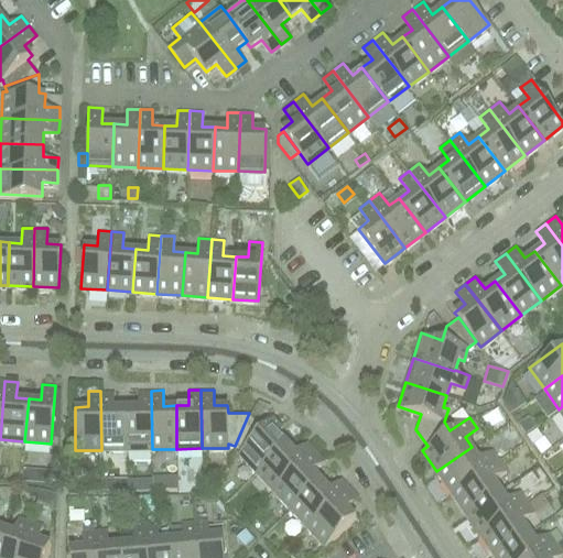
[(127,449),(126,406),(114,406),(114,391),(100,391),(101,450),(127,449)]
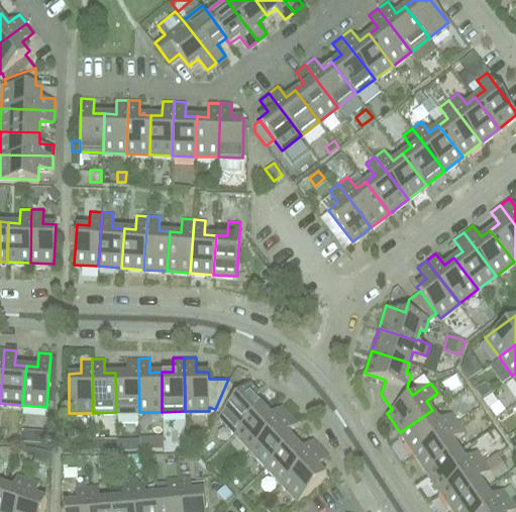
[(139,412),(138,359),(126,359),(126,373),(115,373),(116,412),(139,412)]
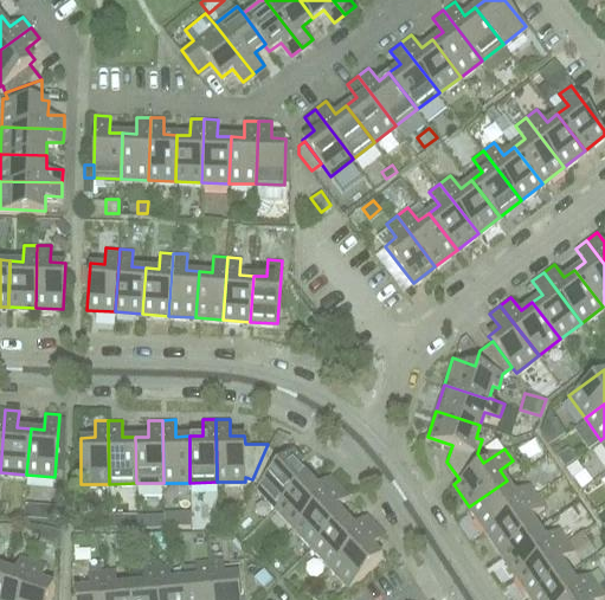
[(274,507),(308,475),(300,465),(303,462),(294,450),(283,460),(268,444),(252,479),(258,483),(255,486),(274,507)]
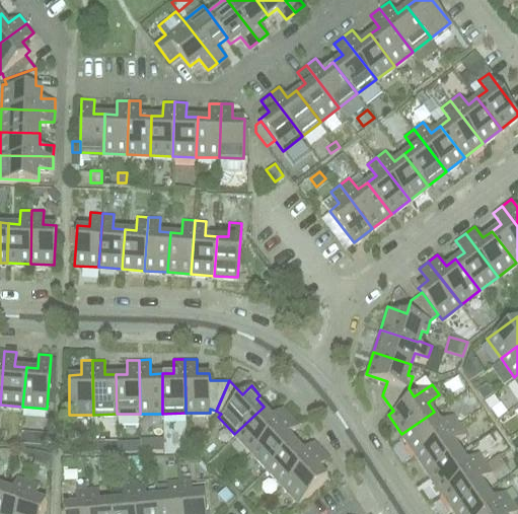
[(486,381),(476,388),(484,397),(493,391),(486,381)]
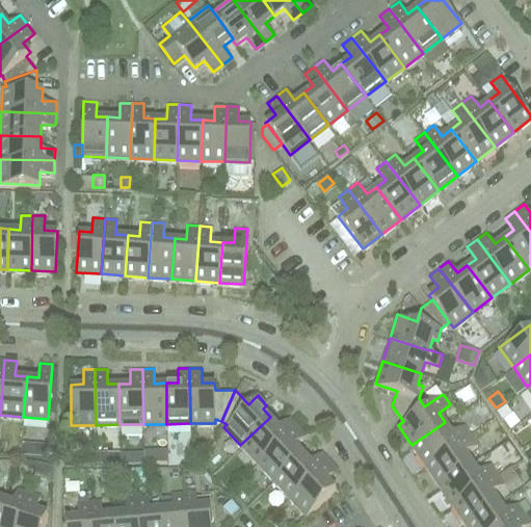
[(257,463),(297,425),(289,416),(279,426),(270,417),(240,445),(257,463)]
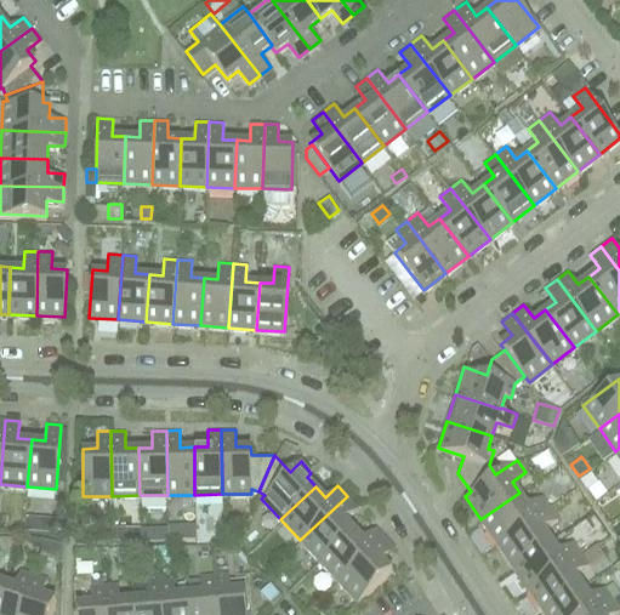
[(496,542),(550,506),(541,494),(528,504),(519,493),(481,519),(496,542)]
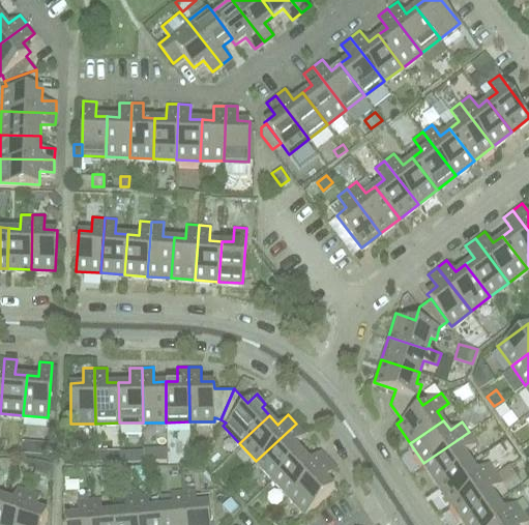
[(271,477),(301,450),(294,441),(304,432),(296,424),(256,461),(271,477)]
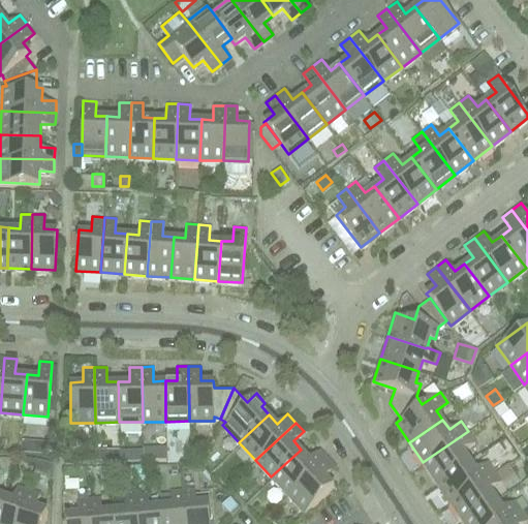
[(475,468),(463,449),(474,440),(468,431),(423,462),(449,501),(495,470),(488,460),(475,468)]
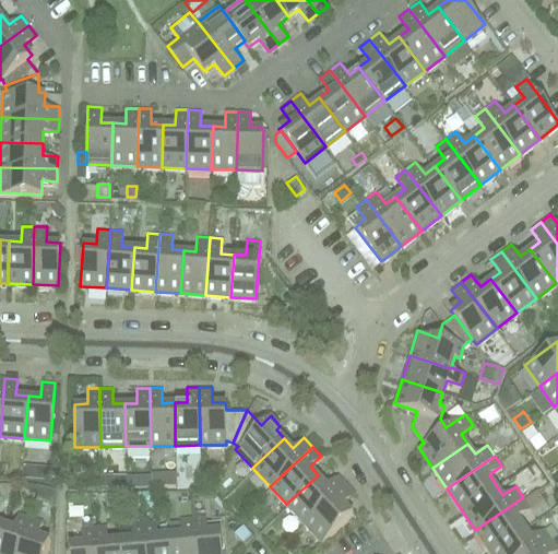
[(45,464),(44,478),(56,479),(57,466),(45,464)]
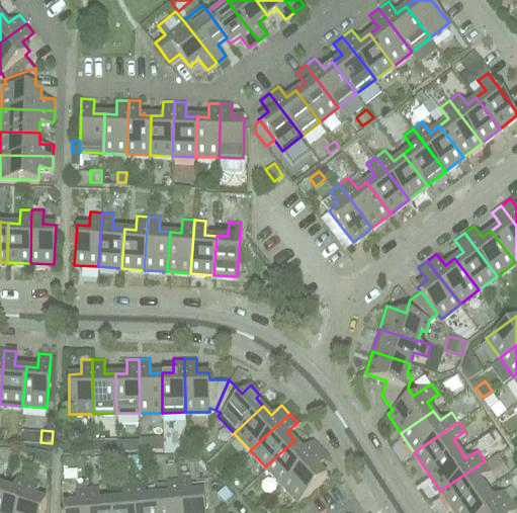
[(140,438),(130,438),(130,449),(140,449),(140,438)]
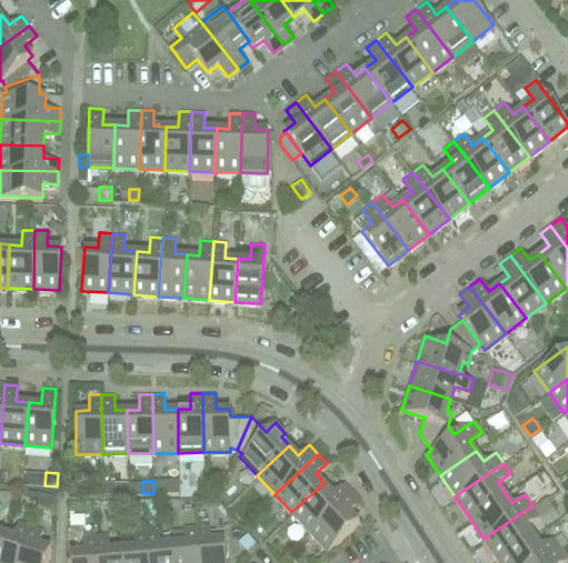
[(309,531),(352,491),(344,481),(332,492),(324,483),(291,512),(309,531)]
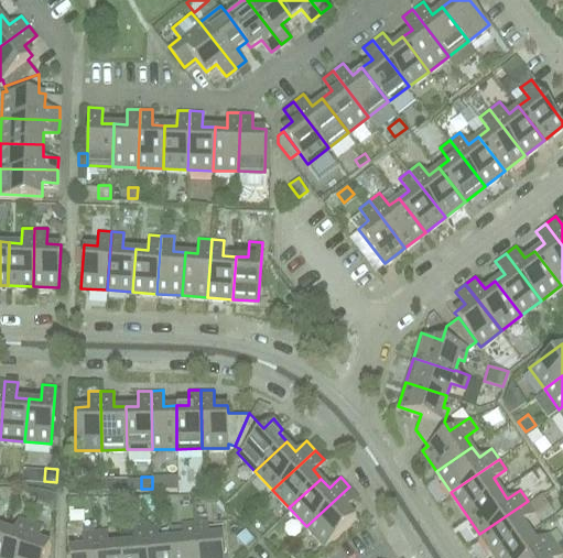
[(324,546),(356,516),(347,506),(358,495),(349,487),(306,526),(324,546)]
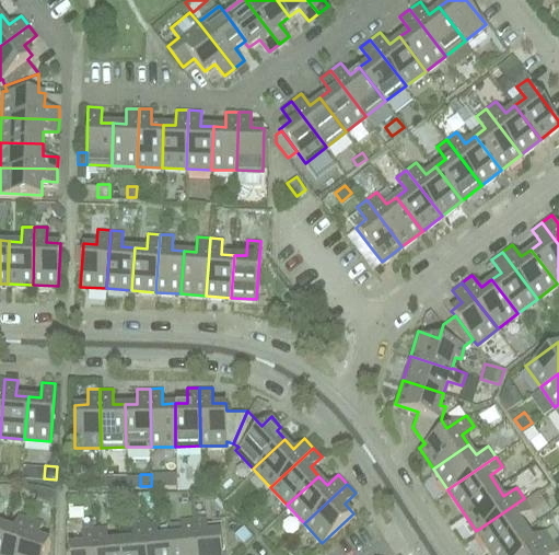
[(525,527),(519,517),(531,508),(524,498),(476,531),(490,551),(525,527)]
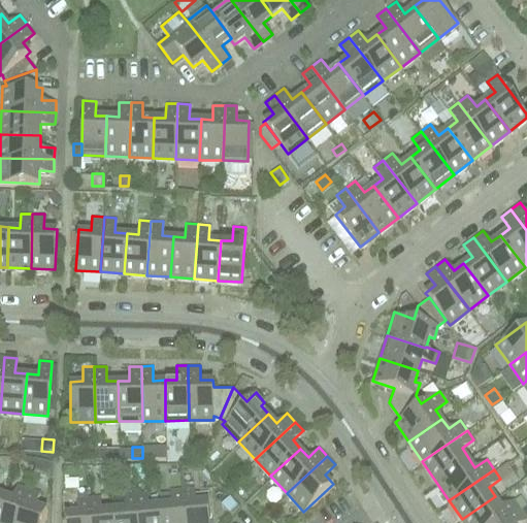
[(0,522),(15,522),(29,487),(18,483),(12,496),(2,493),(0,498),(0,522)]
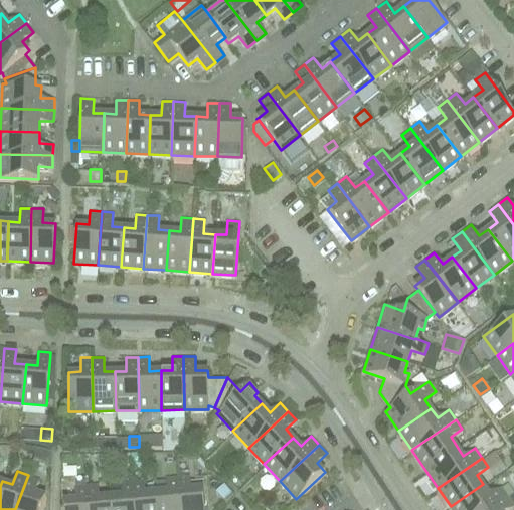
[(204,509),(202,487),(190,488),(189,474),(177,475),(180,509),(204,509)]
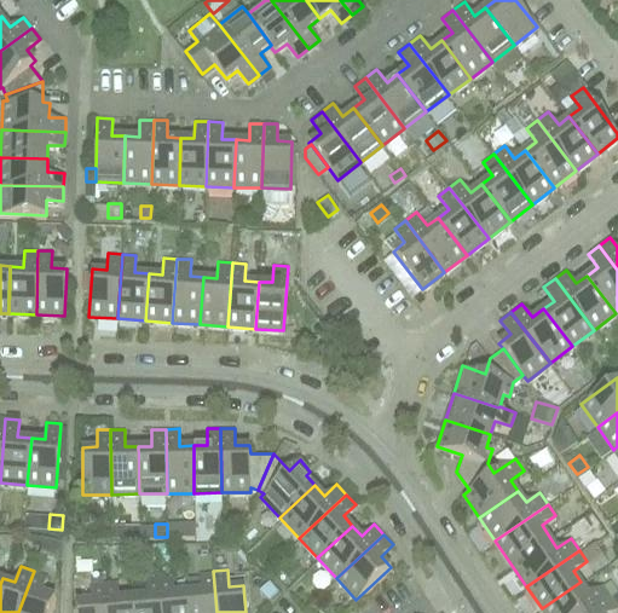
[(48,612),(56,596),(41,591),(47,574),(34,571),(18,612),(48,612)]
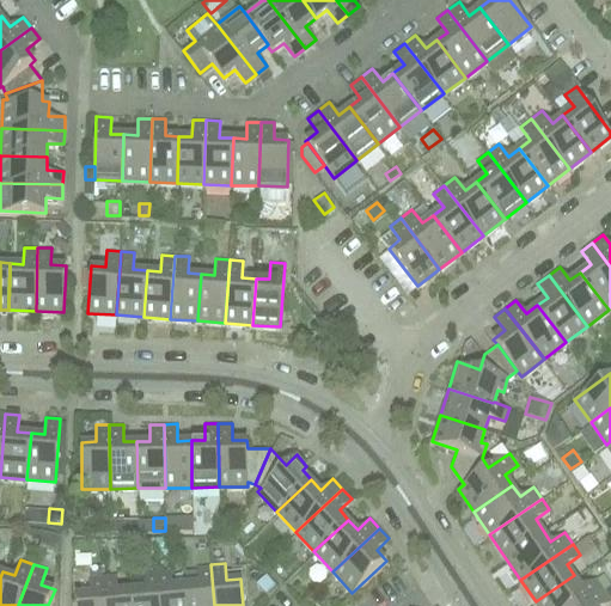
[(214,605),(211,564),(197,565),(199,582),(185,583),(187,605),(214,605)]
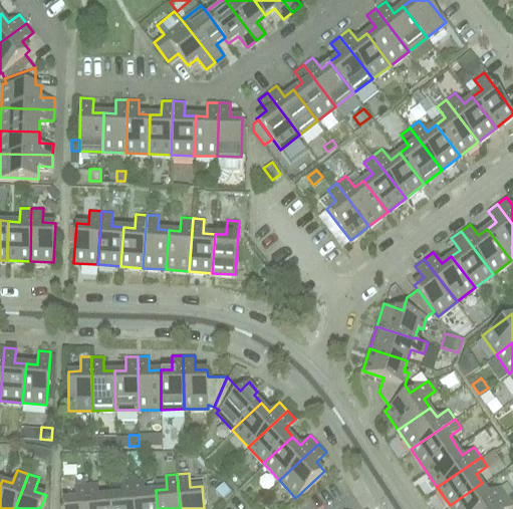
[(157,508),(156,490),(145,491),(144,477),(132,478),(134,508),(157,508)]
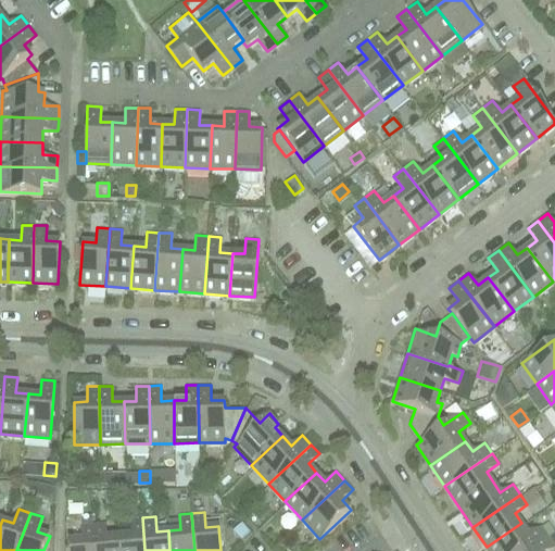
[(144,550),(142,517),(130,518),(131,534),(120,535),(121,550),(144,550)]
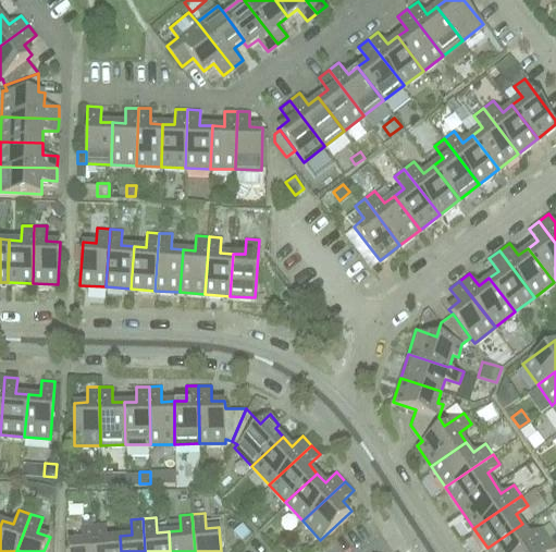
[(241,520),(233,528),(242,538),(250,530),(241,520)]
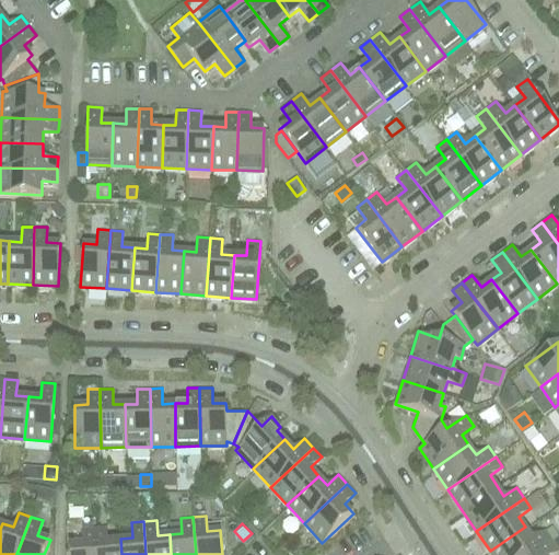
[(121,554),(120,539),(108,540),(106,524),(94,525),(96,554),(121,554)]
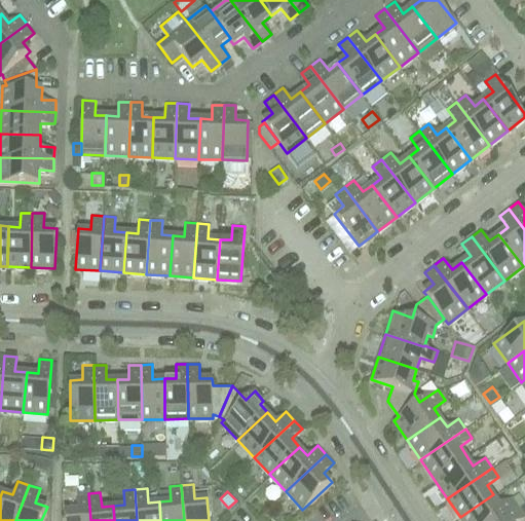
[(90,520),(88,493),(76,494),(77,509),(65,510),(66,520),(90,520)]
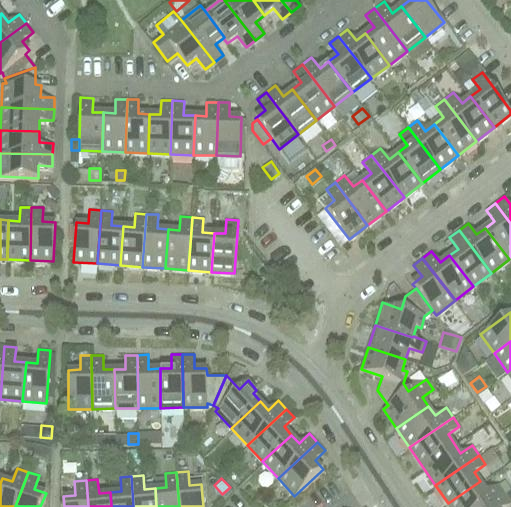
[(450,506),(482,506),(504,492),(498,483),(486,490),(480,481),(448,503),(450,506)]
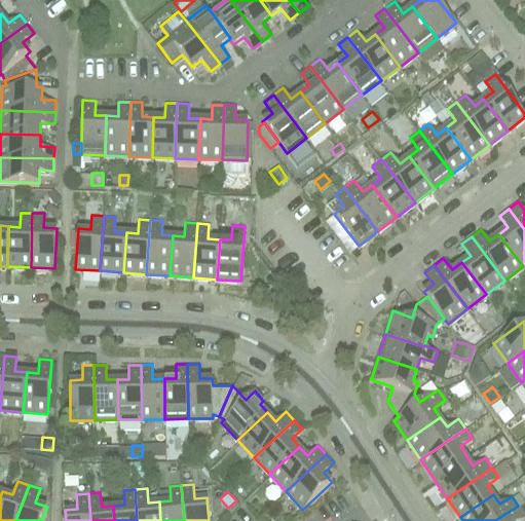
[(517,520),(524,516),(518,506),(495,520),(517,520)]
